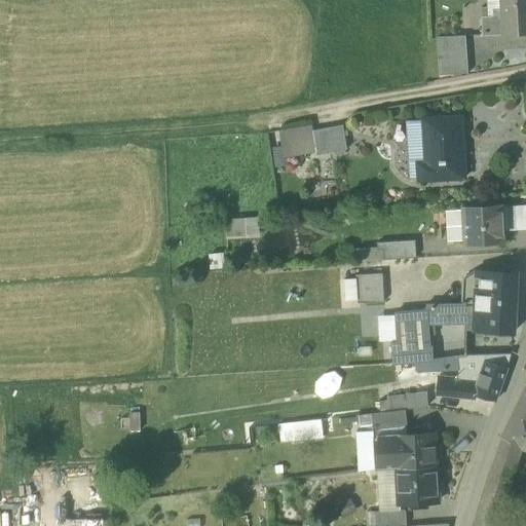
[(481,8),(482,35),(502,34),(500,0),(487,0),(488,7),(481,8)]
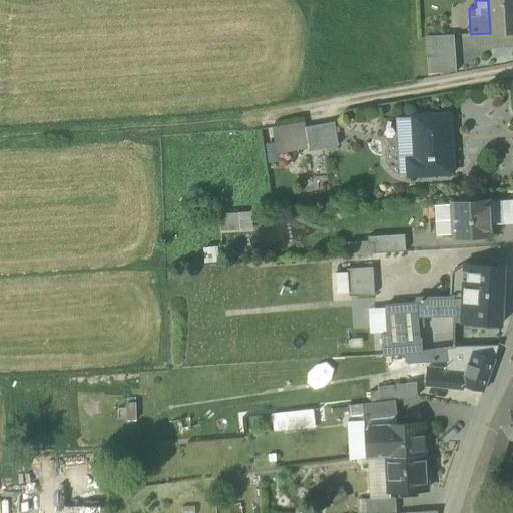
[(512,0),(488,0),(490,33),(512,31),(512,0)]
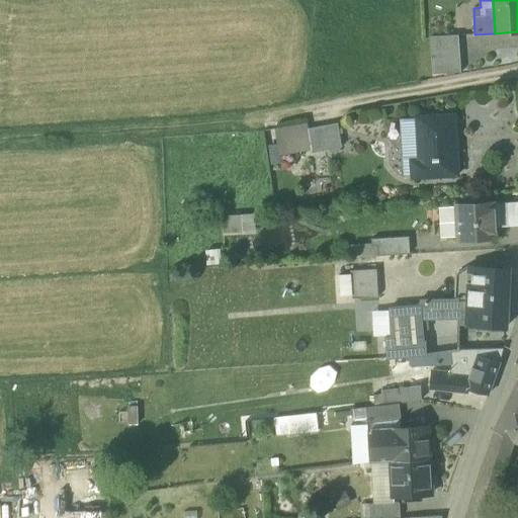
[(434,74),(460,73),(458,34),(431,36),(434,74)]
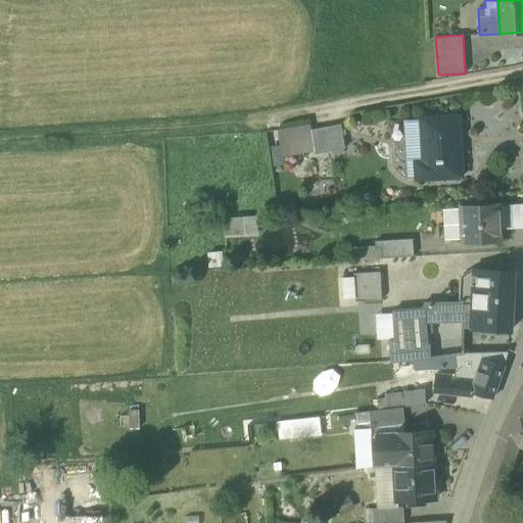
[(417,162),(418,179),(463,176),(461,150),(458,150),(457,136),(460,136),(459,116),(422,119),(425,162),(417,162)]
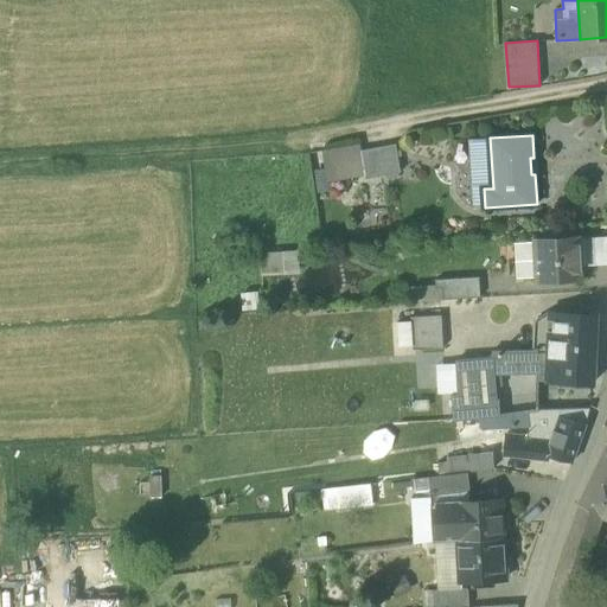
[(493,189),(490,138),(467,139),(471,190),(484,189),(493,189)]
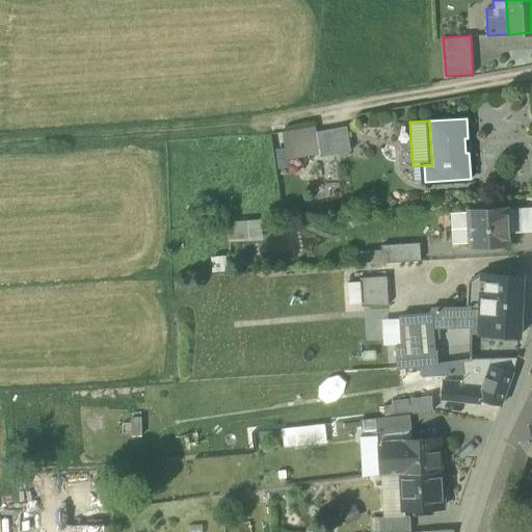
[(298,130),(301,148),(319,144),(317,132),(315,132),(314,127),(298,130)]
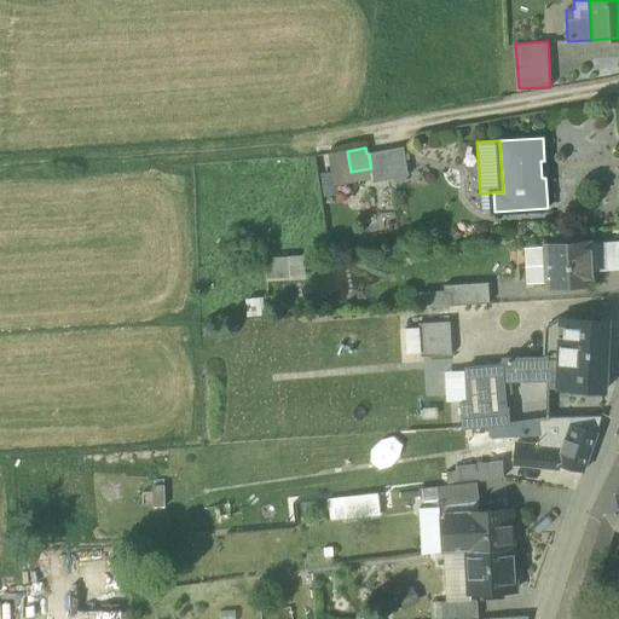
[(372,179),(372,183),(391,179),(408,175),(403,148),(369,154),(371,168),(372,179)]
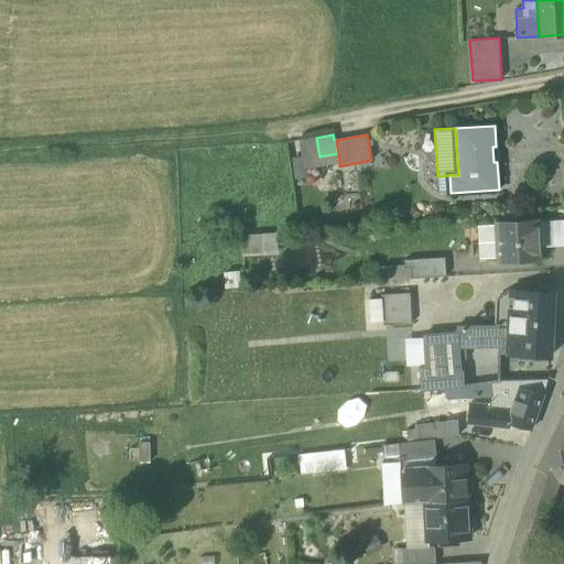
[(320,156),(316,138),(299,141),(304,170),(339,163),(338,153),(320,156)]
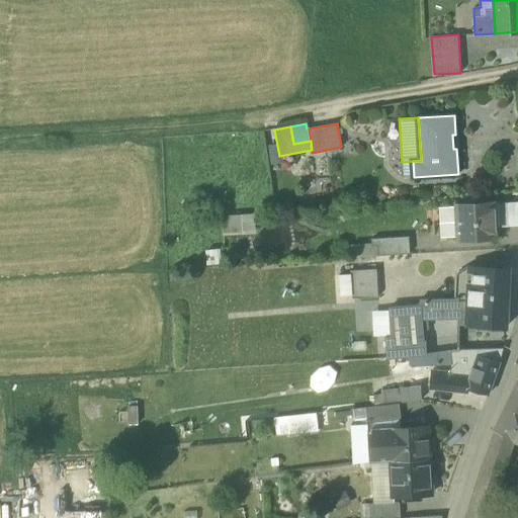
[(517,201),(495,203),(497,230),(517,228),(517,201)]
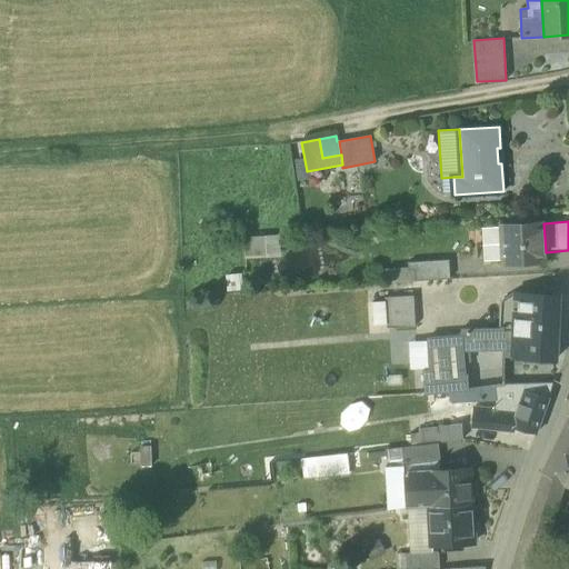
[(501,227),(503,261),(503,265),(543,262),(541,225),(501,227)]
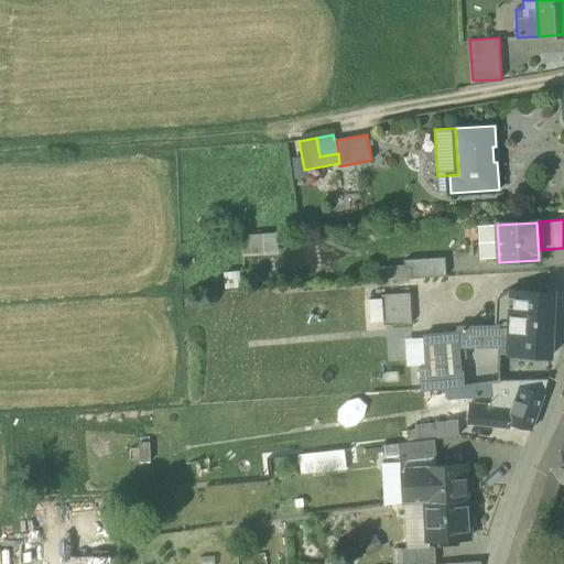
[(479,260),(499,259),(497,225),(477,226),(479,260)]
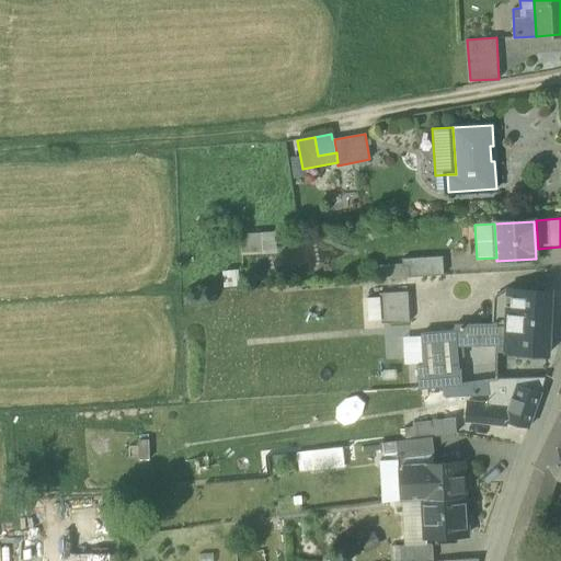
[(241,235),(242,255),(277,254),(275,231),(241,235)]
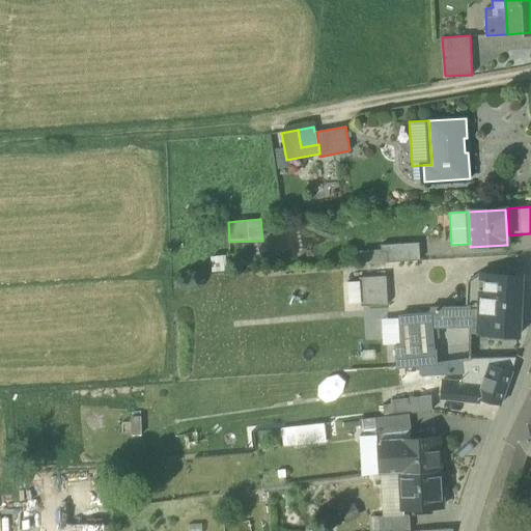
[(387,245),(388,262),(420,261),(419,244),(387,245)]
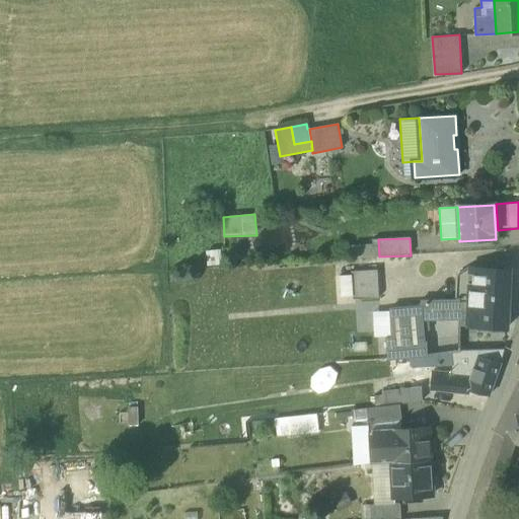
[(352,258),(379,256),(378,239),(372,240),(372,244),(352,245),(352,258)]
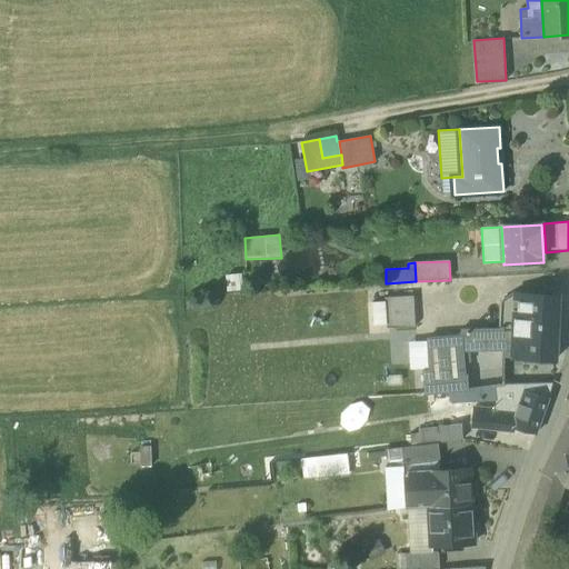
[(500,330),(505,330),(513,331),(515,295),(501,302),(500,330)]
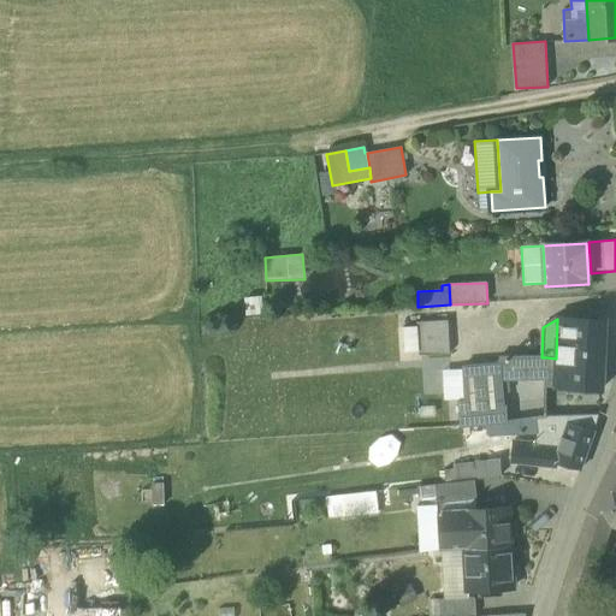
[(555,388),(602,390),(605,321),(557,319),(556,359),(555,388)]
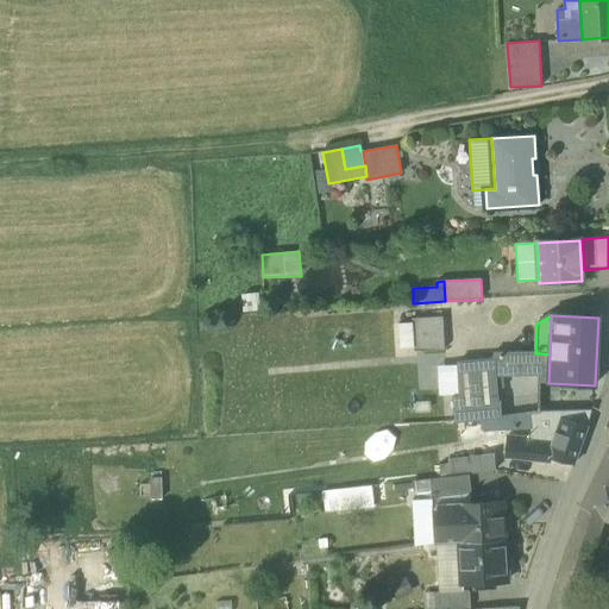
[(412,347),(412,352),(445,350),(443,318),(410,319),(410,324),(412,347)]
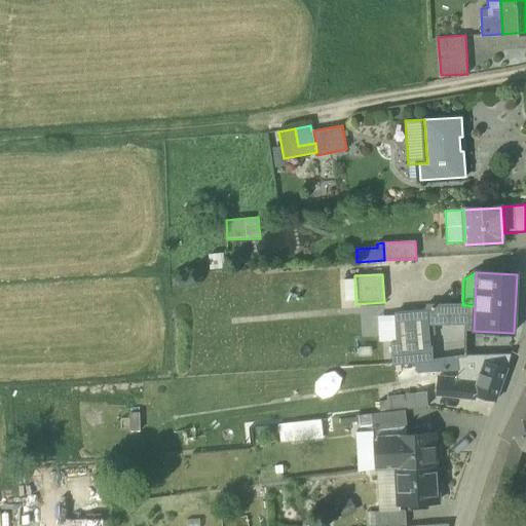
[(355,300),(354,279),(344,279),(345,300),(355,300)]
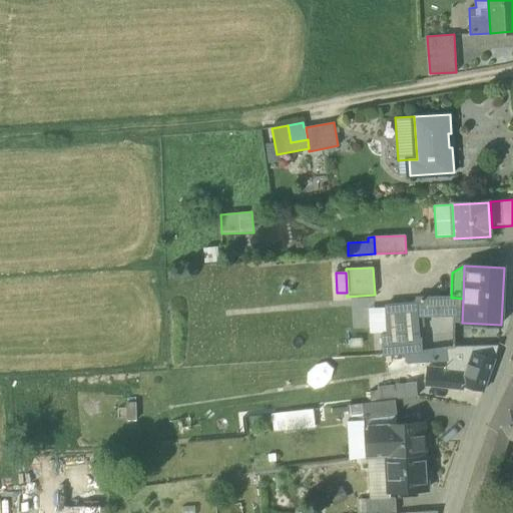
[(419,303),(420,316),(454,316),(455,298),(451,298),(417,298),(418,303),(419,303)]
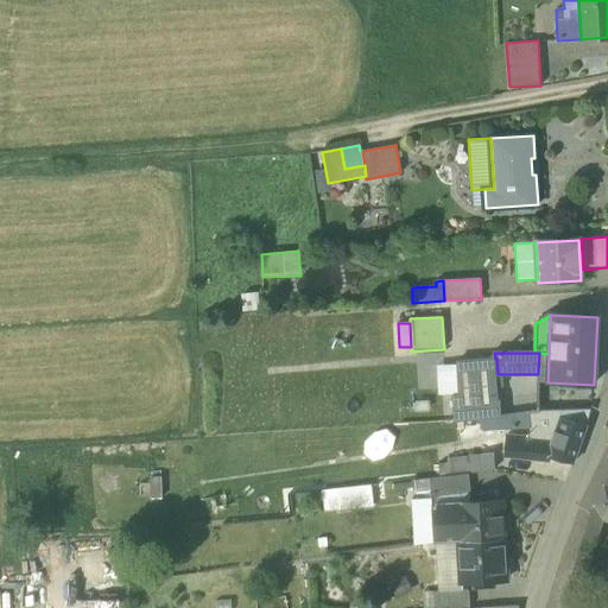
[(548,382),(549,354),(539,353),(538,374),(538,382),(548,382)]
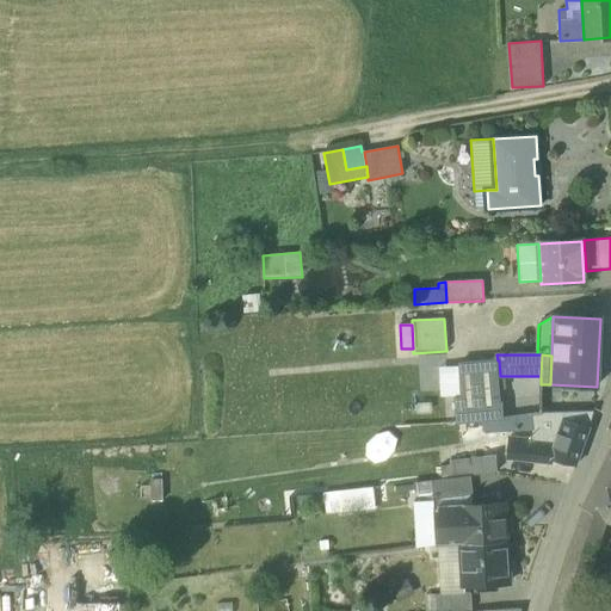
[(504,419),(505,401),(498,401),(497,383),(500,383),(500,376),(499,360),(498,360),(458,364),(458,366),(461,395),(462,423),(483,421),(504,419)]
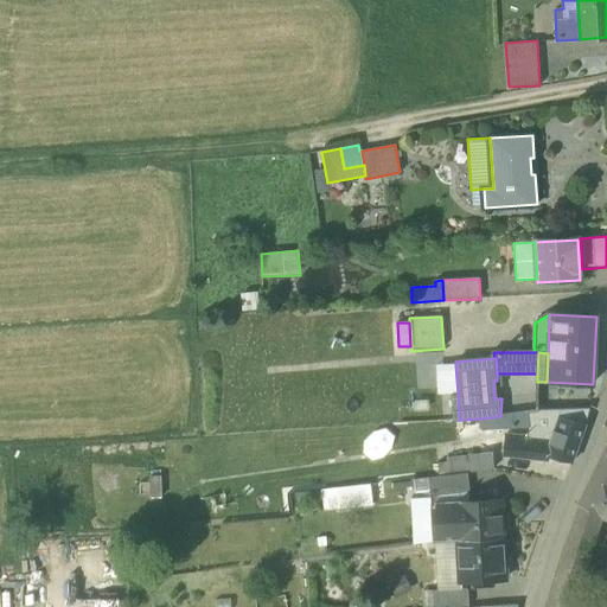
[(458,393),(455,364),(435,365),(438,394),(458,393)]
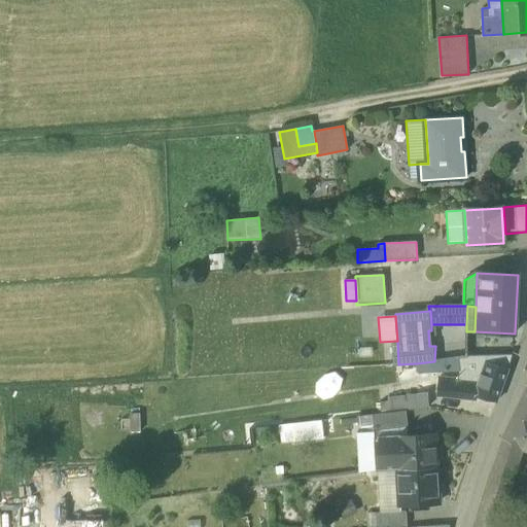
[(466,331),(466,324),(431,324),(431,330),(428,330),(429,346),(435,346),(466,343),(466,331)]
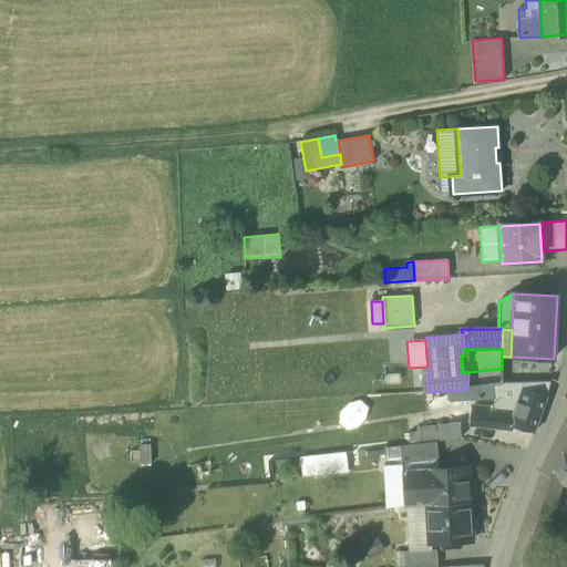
[(503,384),(502,369),(468,372),(467,389),(494,385),(503,385),(503,384)]
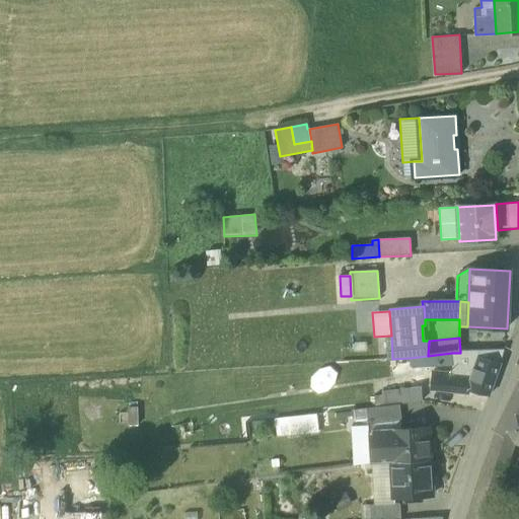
[(478,358),(500,364),(504,350),(460,352),(460,353),(452,353),(453,366),(452,373),(471,376),(478,358)]
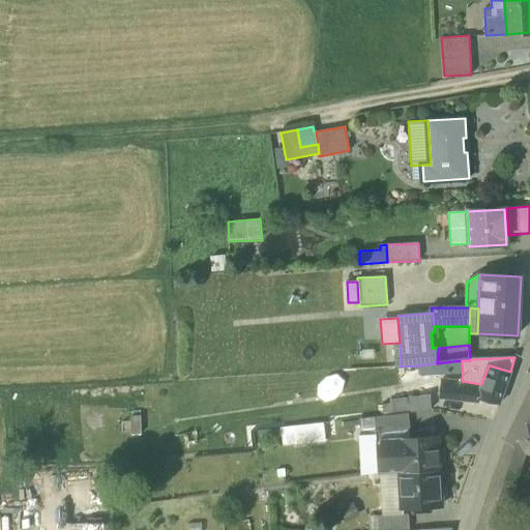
[(419,365),(420,375),(463,374),(462,360),(437,363),(419,365)]
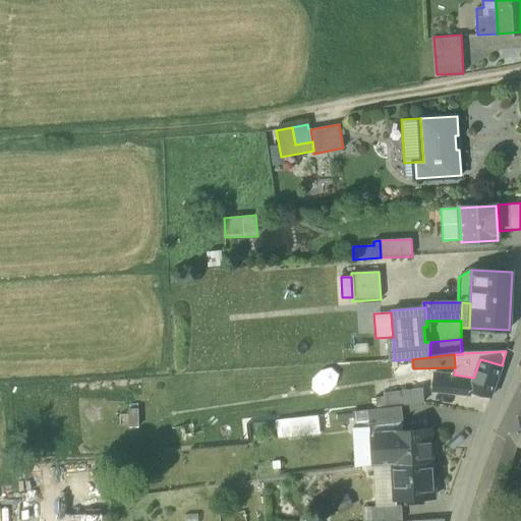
[(489,397),(502,365),(480,359),(473,378),(469,391),(470,392),(489,397)]
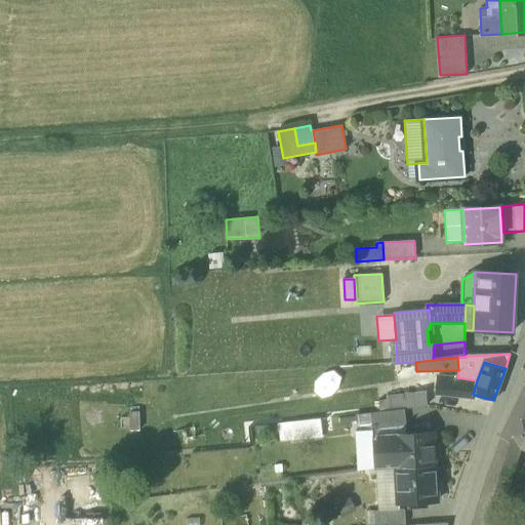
[(477,380),(457,377),(438,376),(436,394),(474,399),(474,395),(473,394),(477,380)]
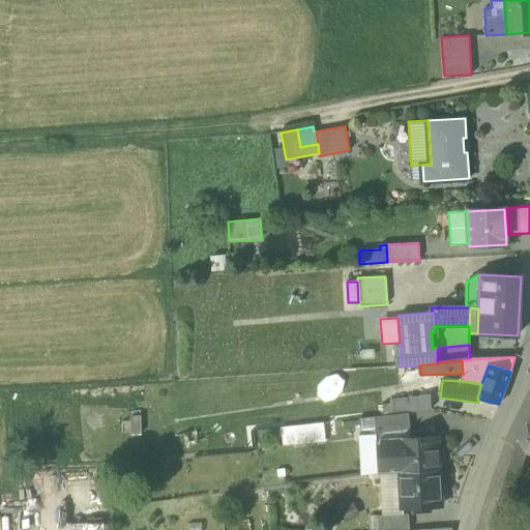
[(529,388),(504,441),(505,442),(526,451),(529,453),(529,388)]
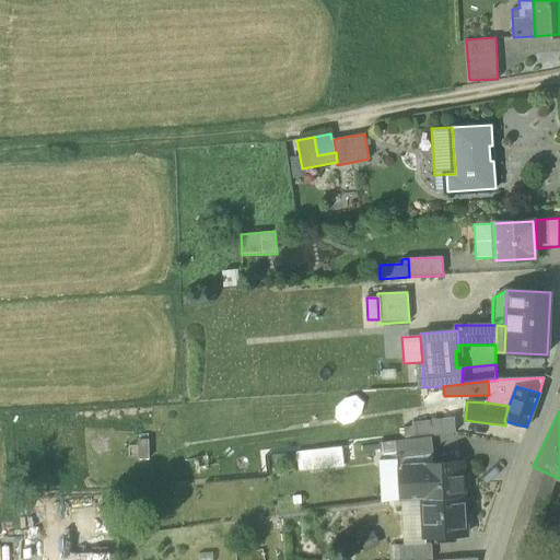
[(412,423),(413,438),(430,436),(455,433),(454,417),(424,421),(424,422),(412,423)]
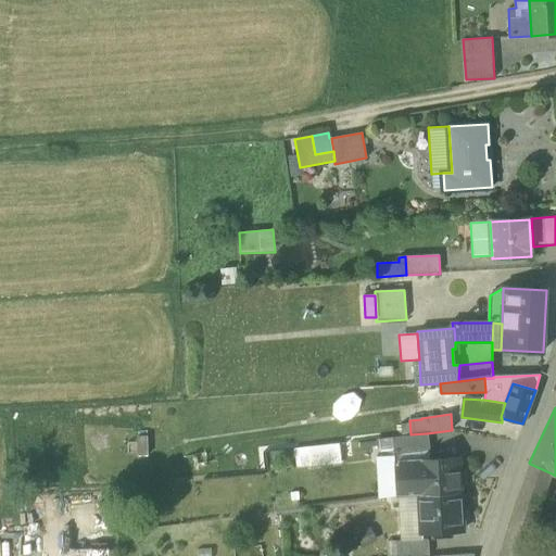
[(429,451),(427,433),(411,434),(392,438),(394,451),(394,455),(399,455),(429,451)]
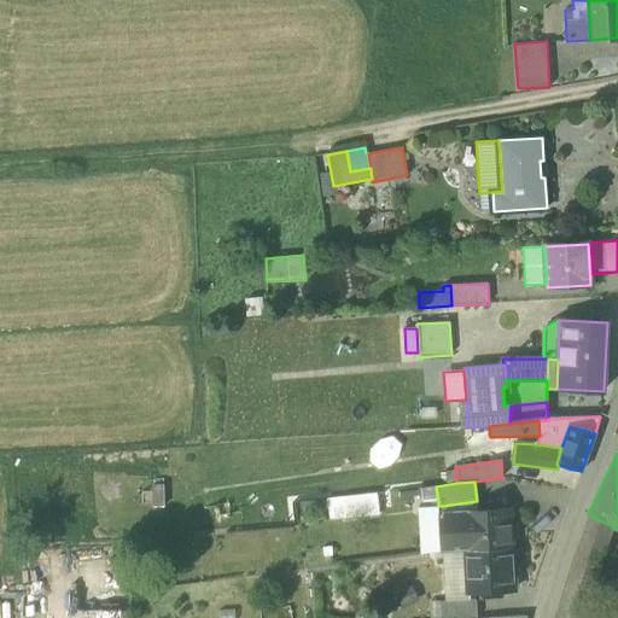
[(423,502),(438,501),(436,487),(421,488),(423,502)]
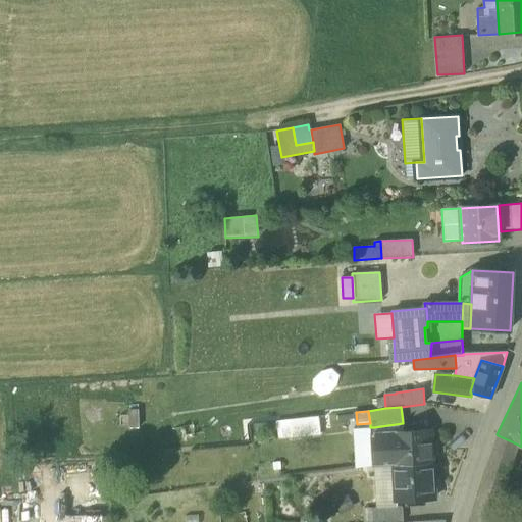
[(291,437),(320,434),(318,416),(289,420),(291,437)]
